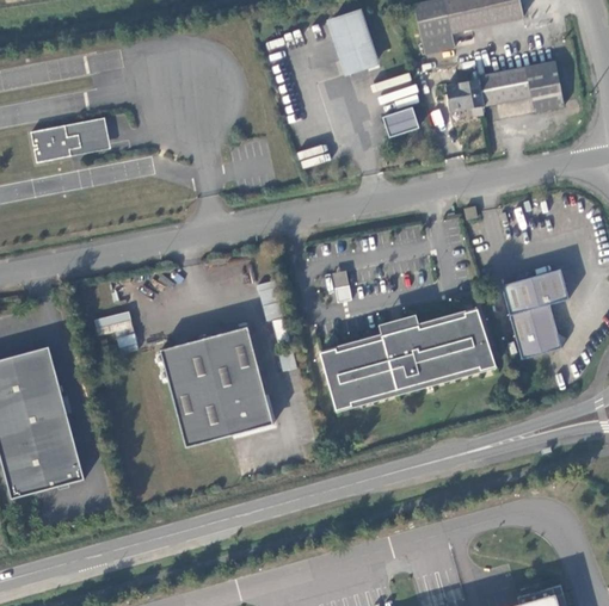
[(419,0),(425,47),(456,41),(454,26),(526,14),(523,0),(419,0)]
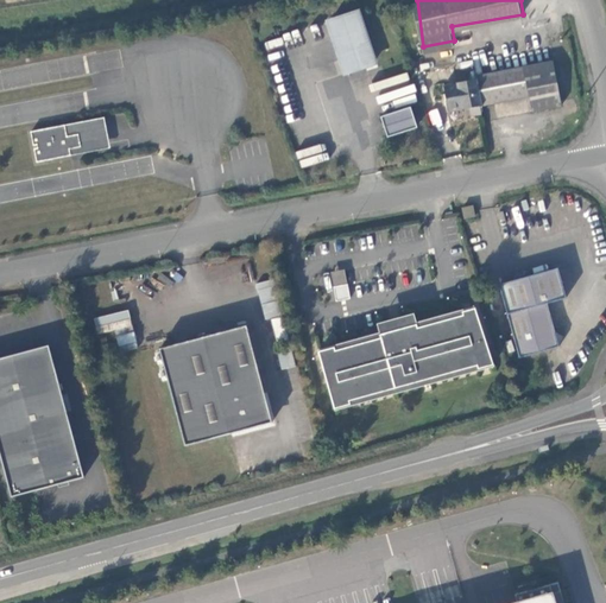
[(358,12),(332,20),(348,73),(374,63),(358,12)]
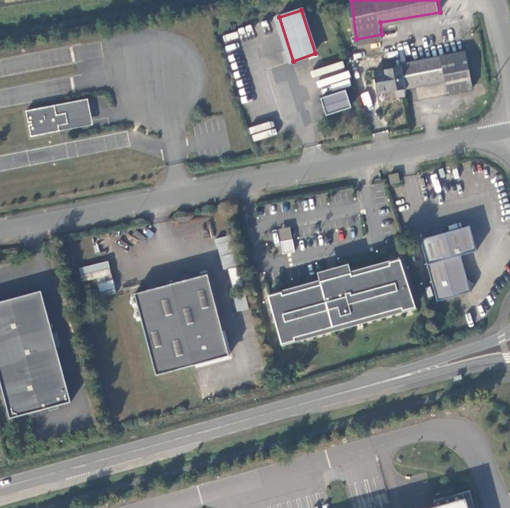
[(403,62),(403,65),(406,87),(445,81),(448,95),(474,90),(467,51),(403,62)]
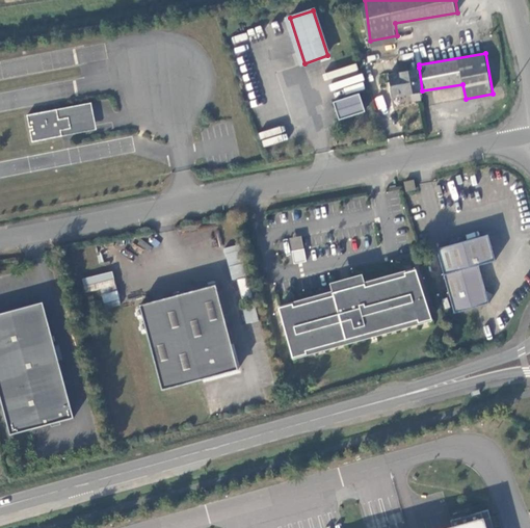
[(394,96),(422,90),(419,68),(390,74),(394,96)]
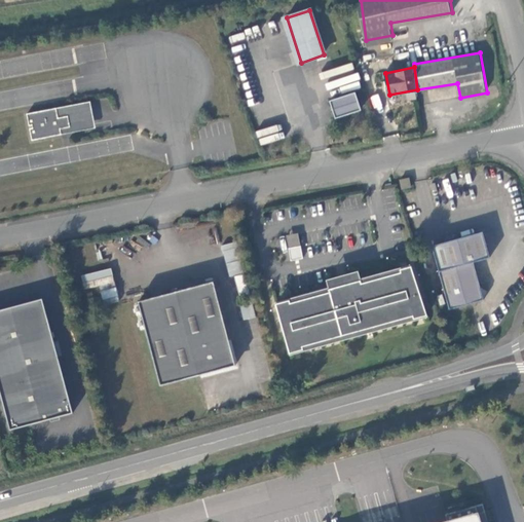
[(356,91),(331,101),(336,118),(362,110),(356,91)]
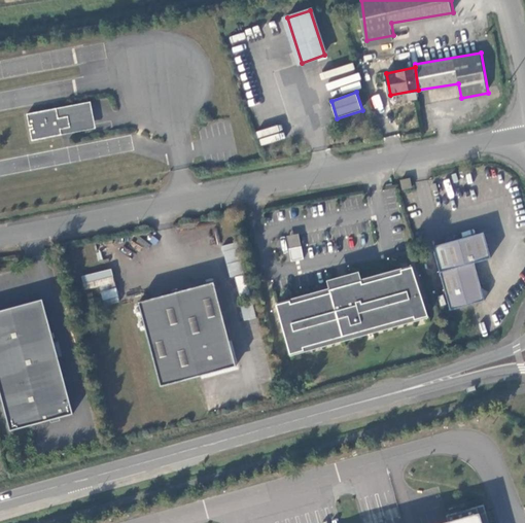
[(92,101),(58,107),(60,117),(70,115),(72,127),(62,129),(63,135),(97,128),(92,101)]
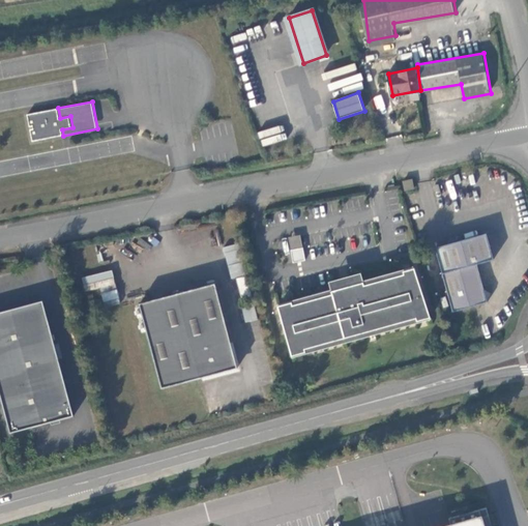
[(58,108),(28,114),(30,125),(34,125),(34,128),(31,129),(33,141),(63,136),(62,129),(72,127),(70,116),(60,118),(58,108)]
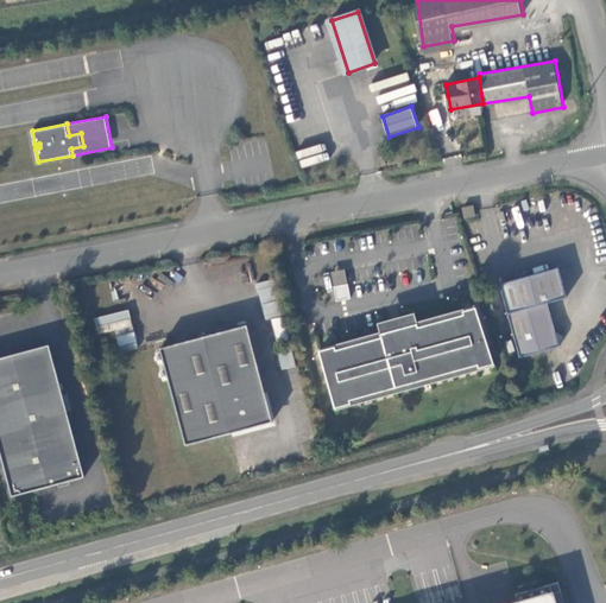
[(471,203),(464,204),(466,214),(473,213),(471,203)]
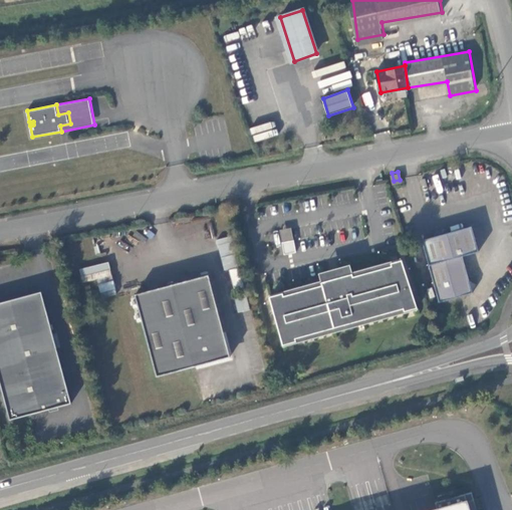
[(289,223),(276,226),(281,250),(294,248),(289,223)]
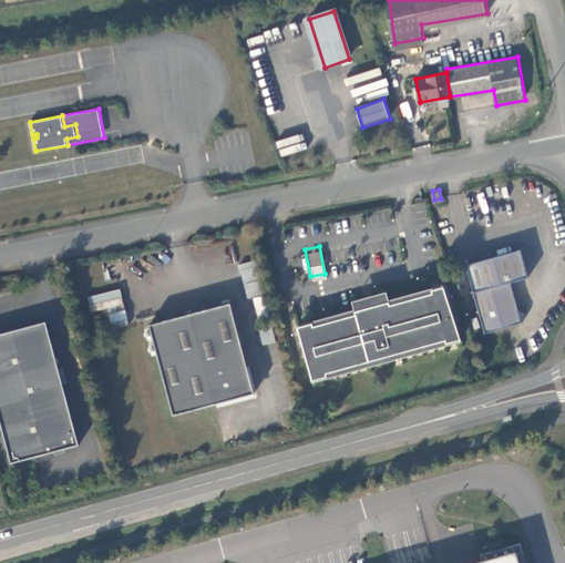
[(465,264),(483,333),(521,323),(521,321),(525,313),(517,308),(510,282),(528,277),(521,249),(465,264)]
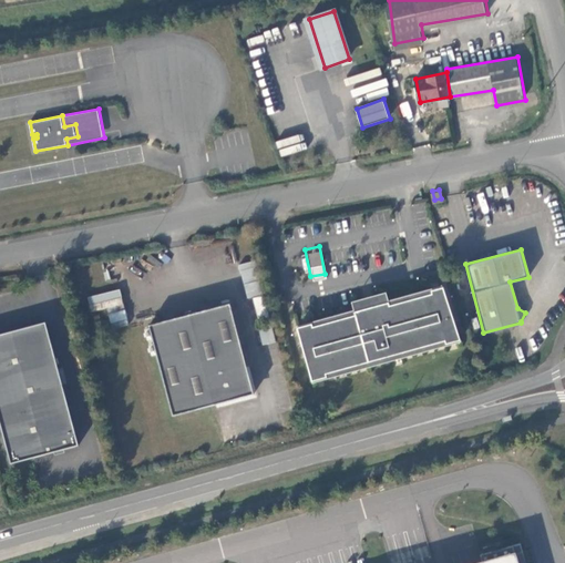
[(238,259),(243,293),(259,290),(254,257),(238,259)]
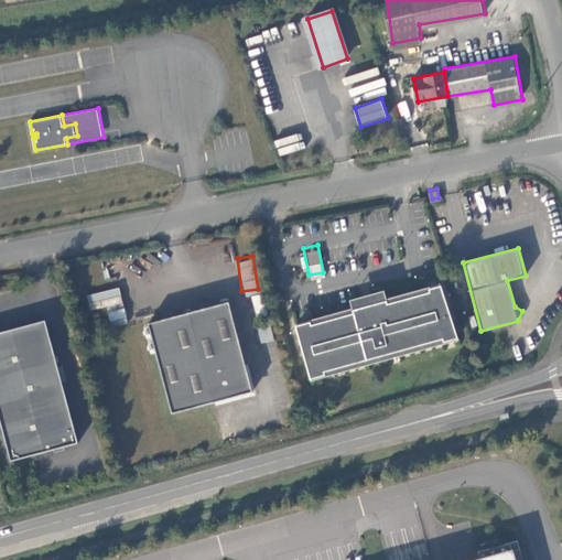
[(85,290),(88,305),(105,302),(108,321),(125,318),(117,283),(85,290)]
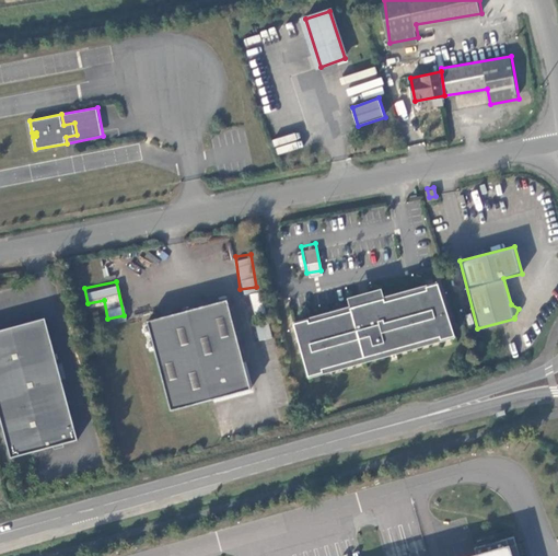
[(441,340),(454,336),(448,313),(434,316),(431,302),(442,299),(439,285),(427,288),(428,291),(385,302),(384,300),(374,302),(372,296),(360,299),(362,305),(350,309),(351,312),(310,323),(309,321),(294,324),(298,337),(307,335),(312,349),(302,352),(309,377),(323,372),(323,369),(364,358),(364,361),(376,358),(375,355),(386,351),(387,355),(399,351),(398,348),(440,337),(441,340)]
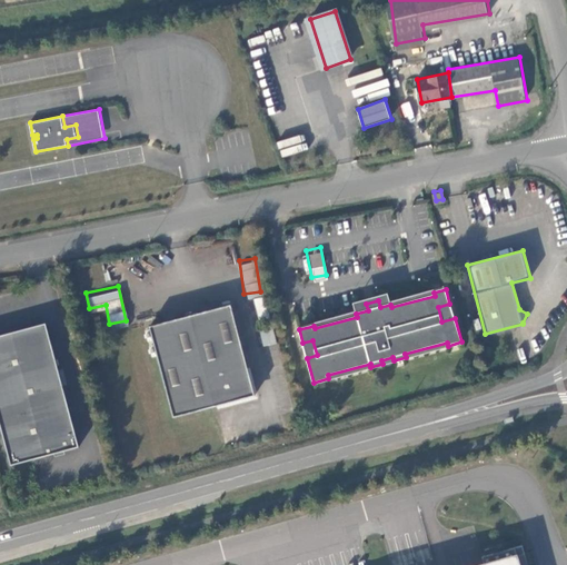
[(231,305),(150,326),(173,417),(256,395),(231,305)]
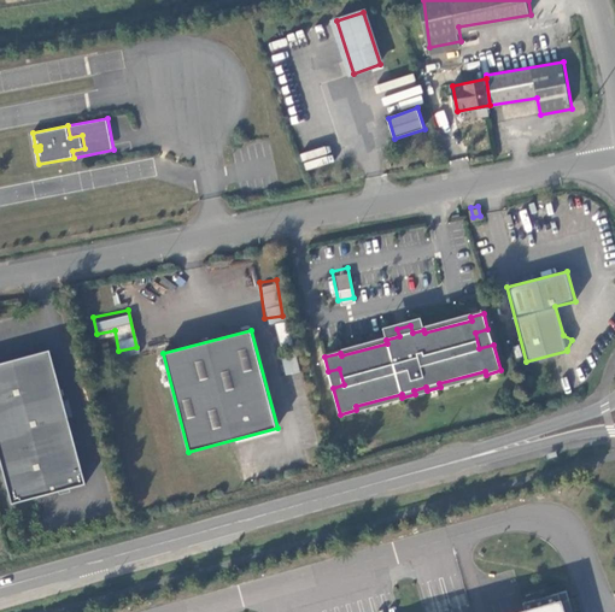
[(48,348),(0,362),(0,458),(12,502),(86,482),(48,348)]
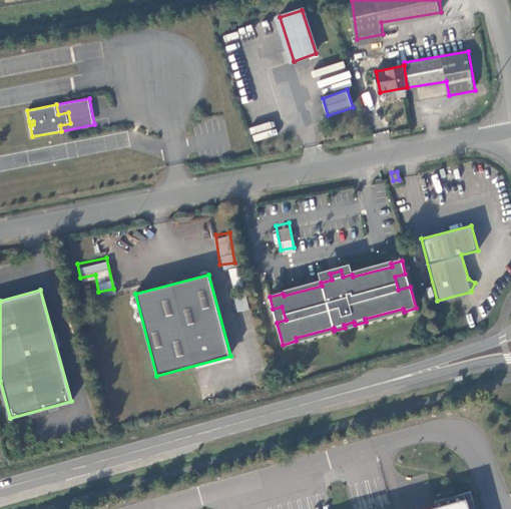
[(467,508),(464,497),(471,495),(469,488),(432,498),(434,505),(418,508),(467,508)]
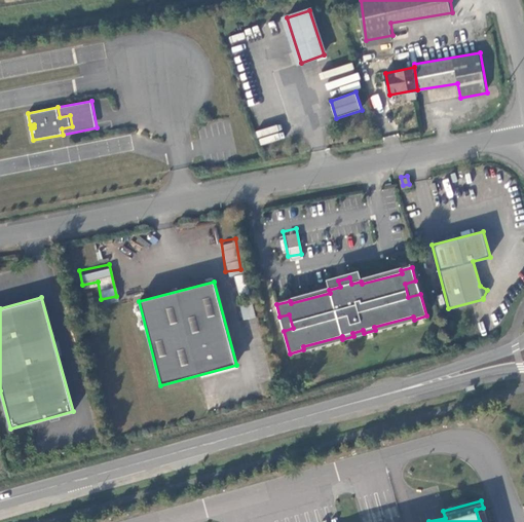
[(486,521),(483,508),(476,510),(479,521),(486,521)]
